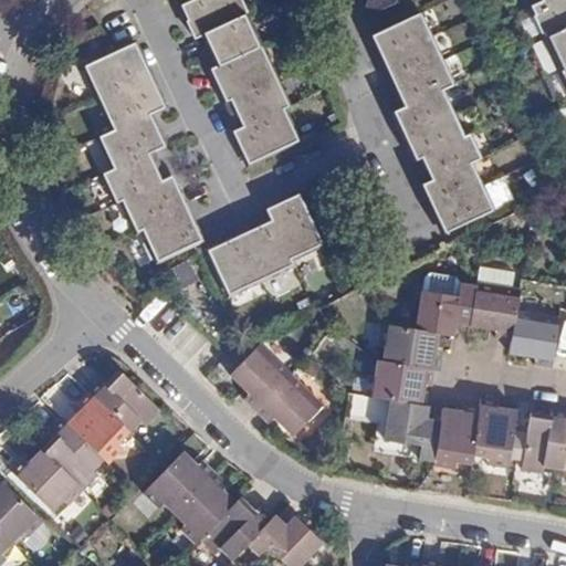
[(241,0),(194,0),(180,7),(195,39),(202,34),(248,14),(241,0)]
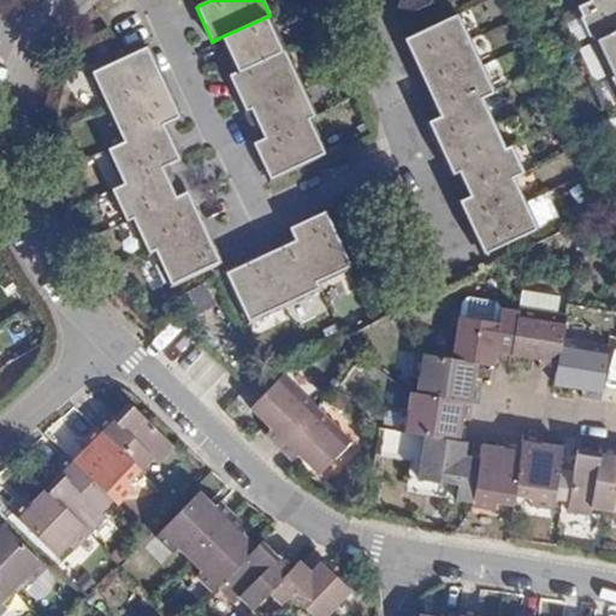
[(615,0),(594,0),(591,3),(578,9),(592,41),(615,30),(615,0)]
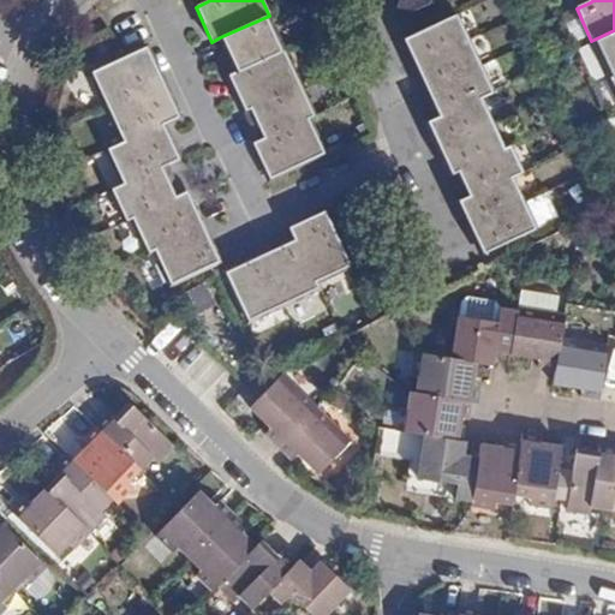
[(269,16),(220,37),(237,73),(286,51),(269,16)]
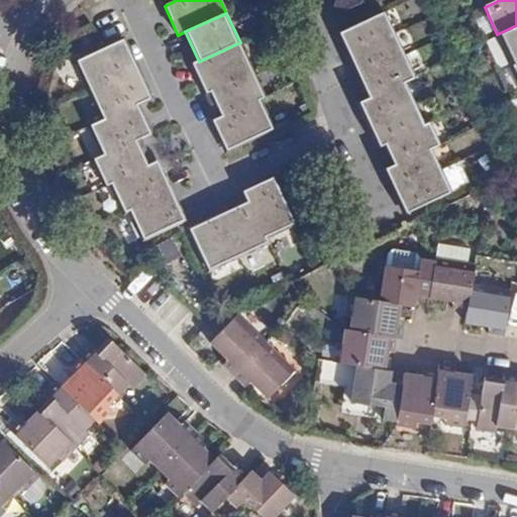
[(385,13),(341,33),(350,55),(395,33),(385,13)]
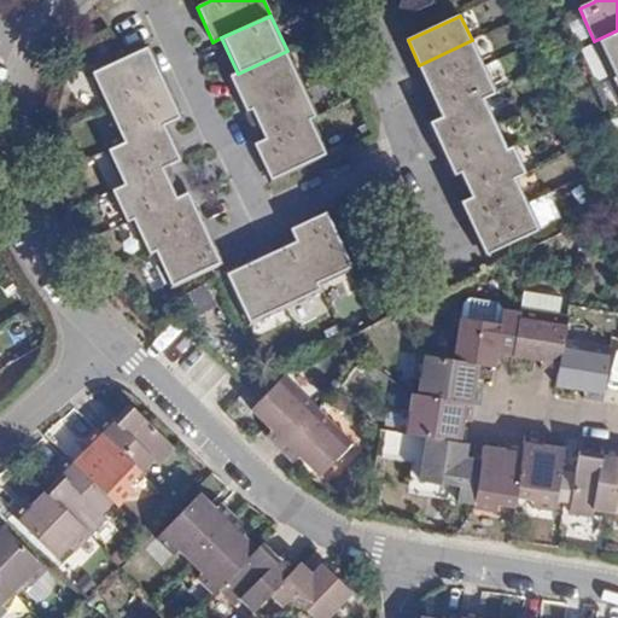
[(617,74),(617,30),(594,41),(612,77),(617,74)]
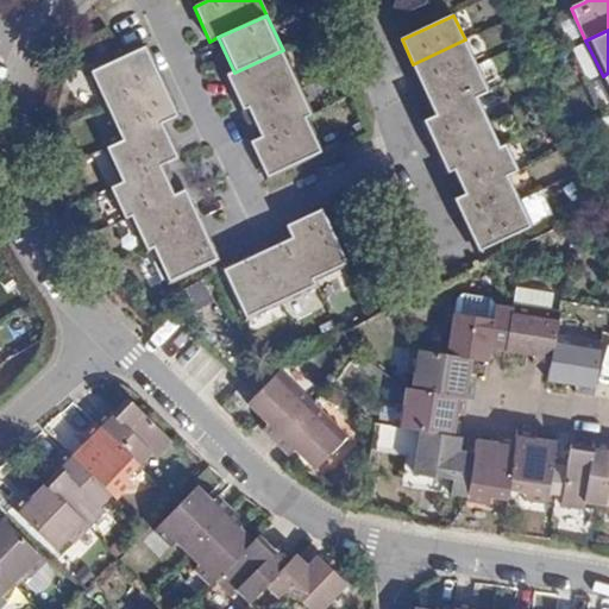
[(465,39),(413,64),(425,89),(477,66),(465,39)]
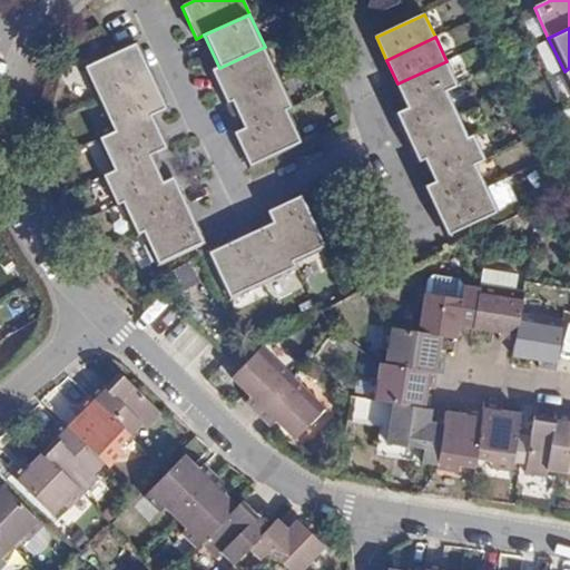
[(153,76),(138,43),(110,57),(86,68),(100,101),(153,76)]
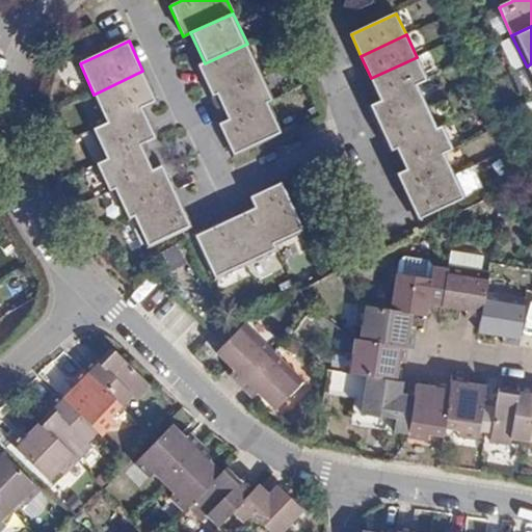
[(200,67),(213,96),(261,74),(247,44),(205,63),(200,67)]
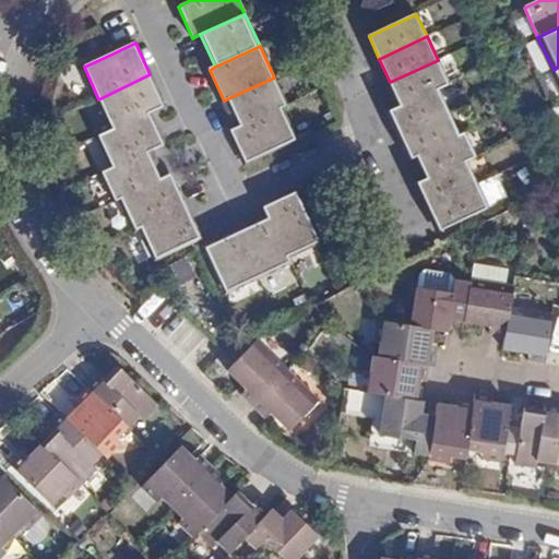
[(438,60),(390,82),(401,107),(439,90),(449,84),(438,60)]
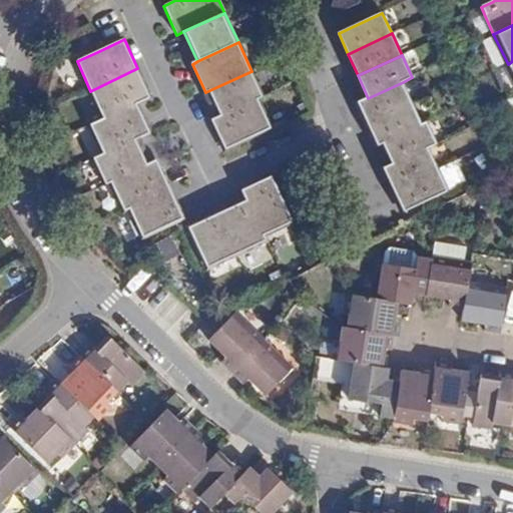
[(151,97),(137,68),(90,91),(103,119),(137,104),(151,97)]
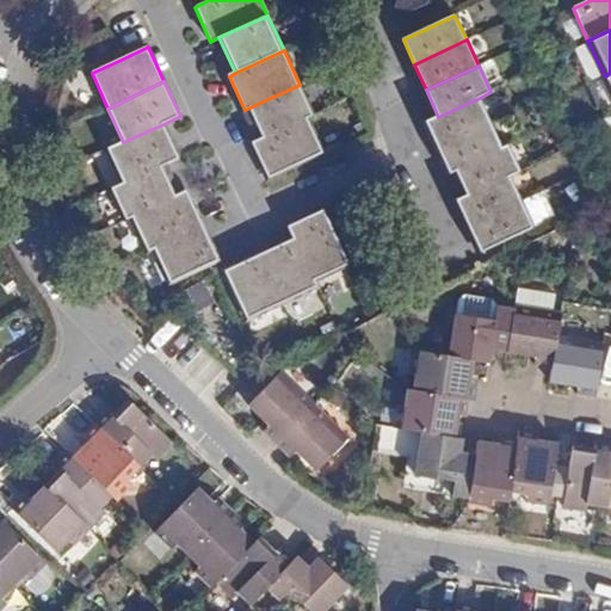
[(245,110),(258,141),(308,118),(314,115),(300,85),(245,110)]
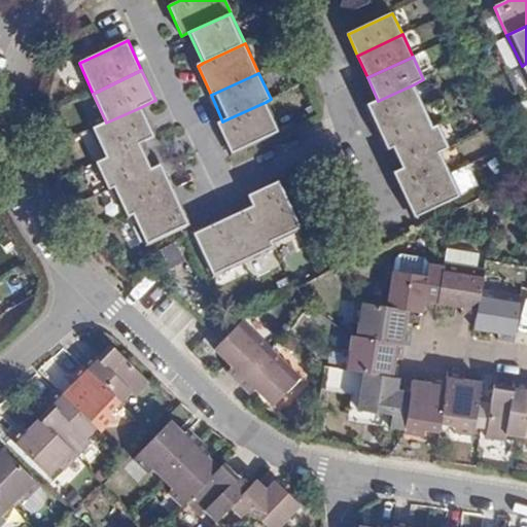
[(414,84),(378,101),(367,105),(377,127),(423,106),(414,84)]
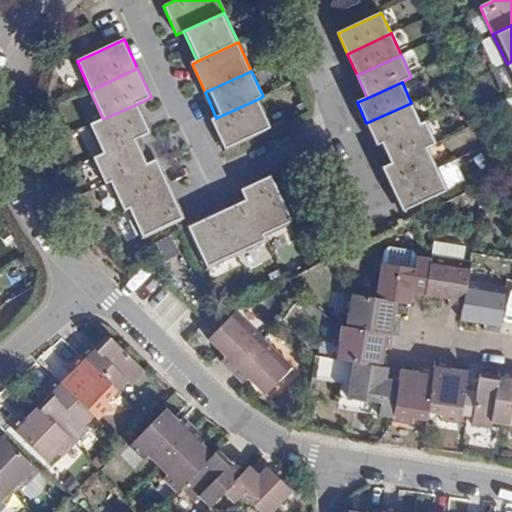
[(211,120),(225,149),(271,127),(258,99),(216,118),(211,120)]
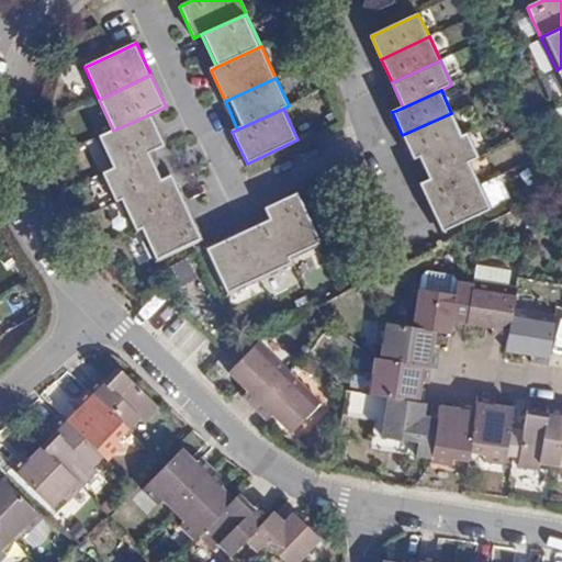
[(413,158),(418,155),(462,135),(451,113),(402,135),(413,158)]
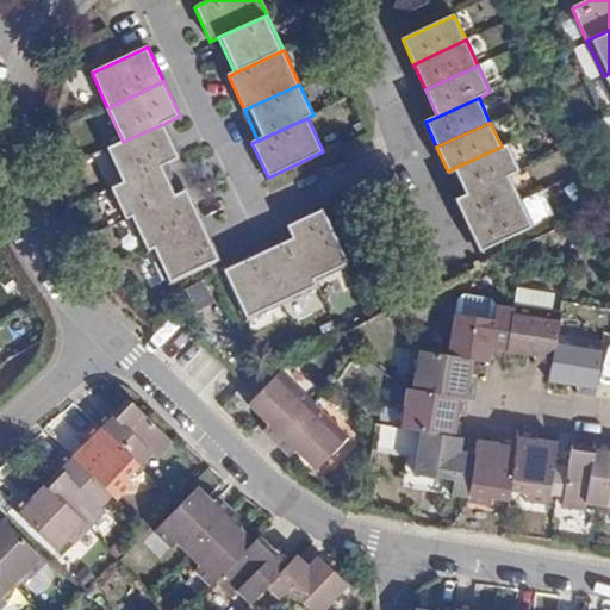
[(179,156),(163,124),(123,142),(107,150),(123,184),(169,162),(179,156)]
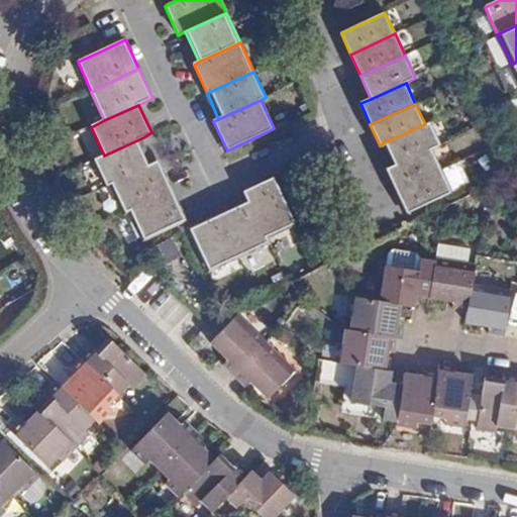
[(395,166),(432,148),(441,145),(430,122),(425,124),(385,142),(395,166)]
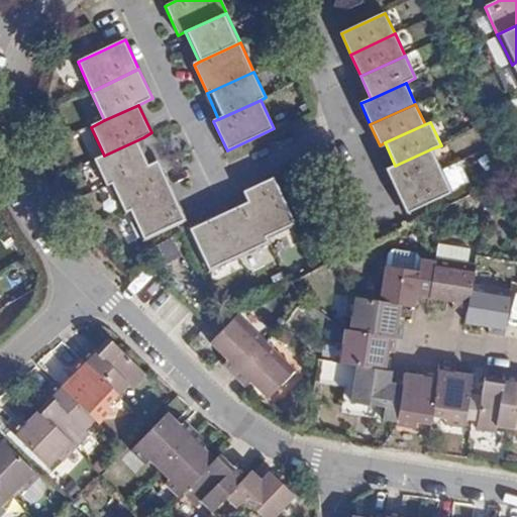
[(153,163),(143,137),(104,156),(94,161),(106,186),(111,183),(153,163)]
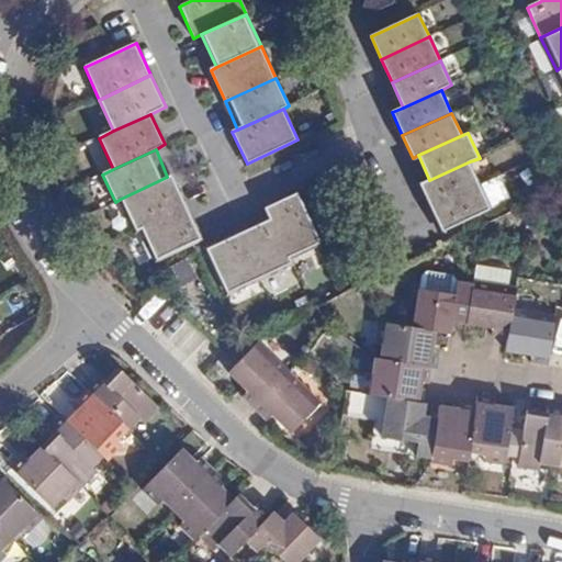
[(431,210),(480,186),(470,161),(429,180),(420,186),(431,210)]
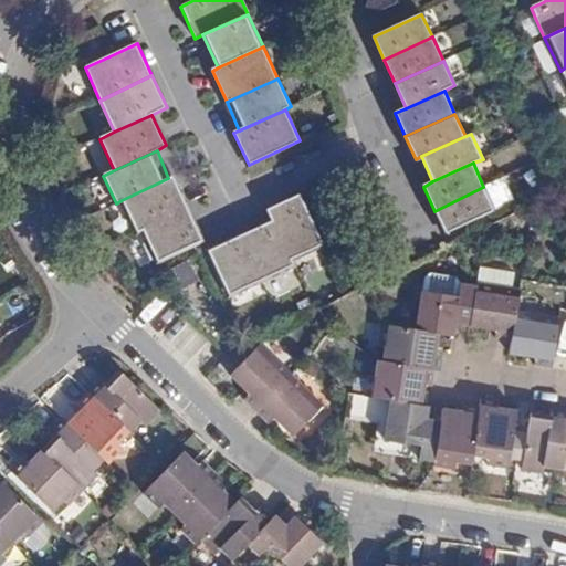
[(174,176),(168,178),(122,200),(137,233),(143,231),(189,209),(174,176)]
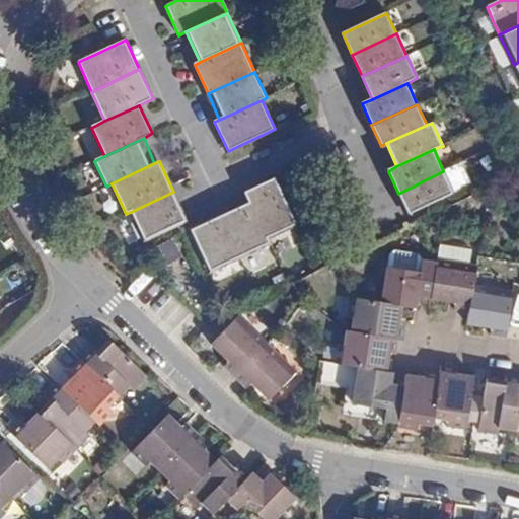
[(409,214),(454,194),(443,171),(398,194),(409,214)]
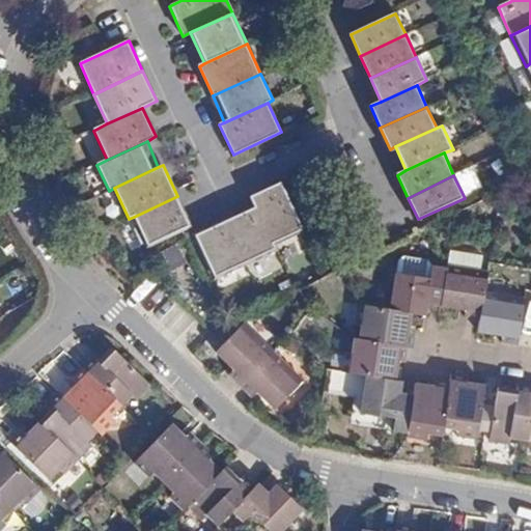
[(306,231),(282,183),(252,196),(256,206),(275,246),(306,231)]
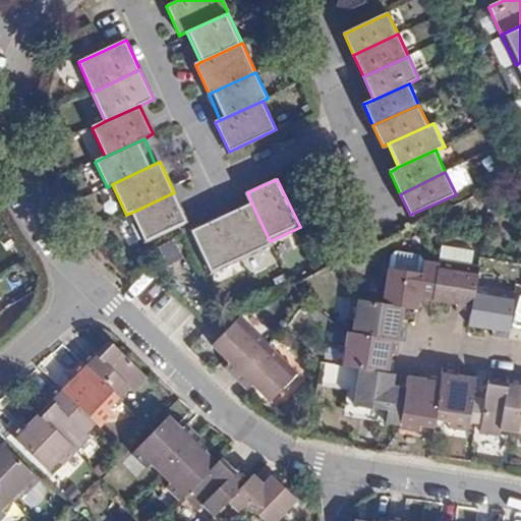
[(187,222),(174,192),(131,213),(146,242),(187,222)]
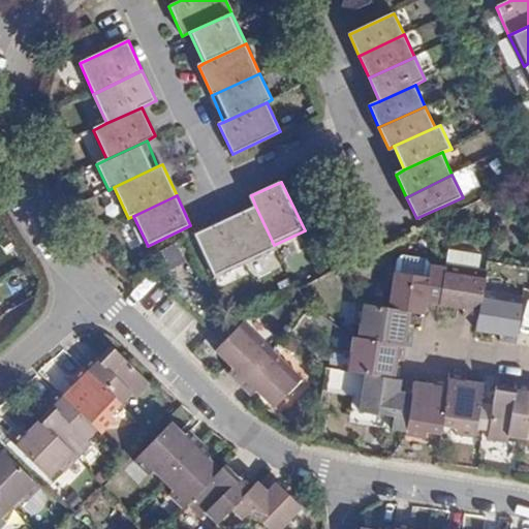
[(274,245),(255,206),(224,220),(246,263),(277,250),(274,245)]
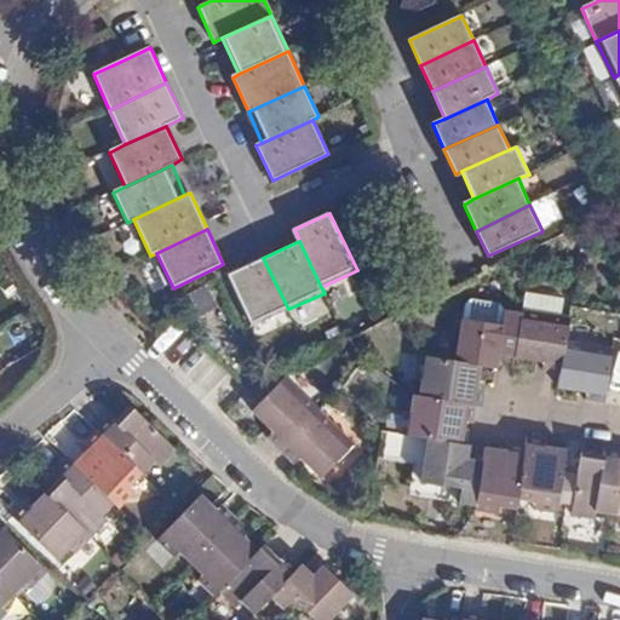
[(288,309),(263,258),(229,275),(253,326),(288,309)]
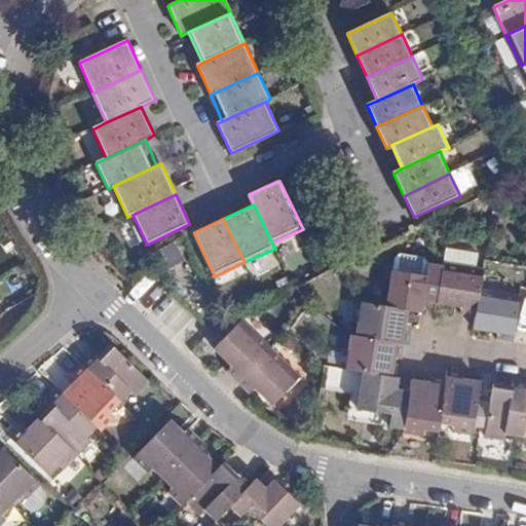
[(485,267),(445,261),(444,266),(438,304),(455,306),(461,307),(460,315),(477,317),(482,286),(485,267)]
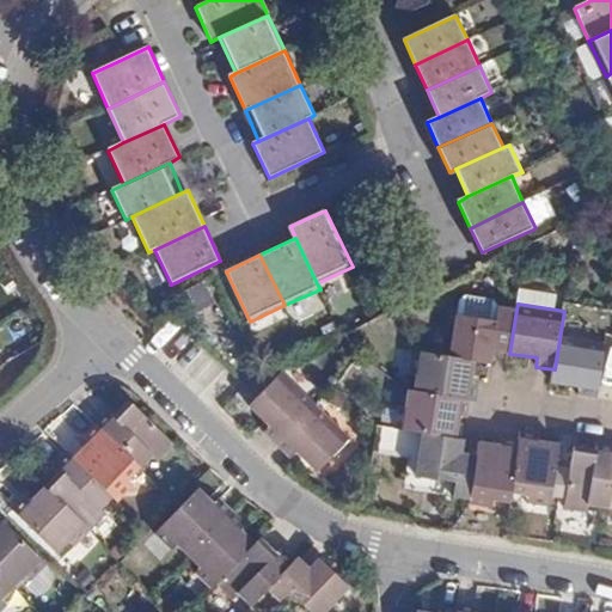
[(509,354),(516,310),(501,307),(497,322),(457,314),(450,357),(476,361),(494,363),(495,352),(509,354)]
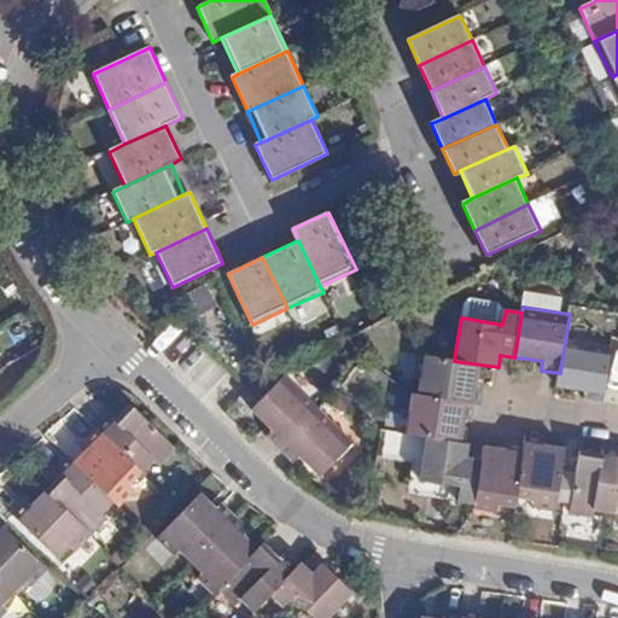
[(613,344),(566,336),(560,373),(558,388),(579,390),(586,391),(586,400),(604,402),(613,344)]
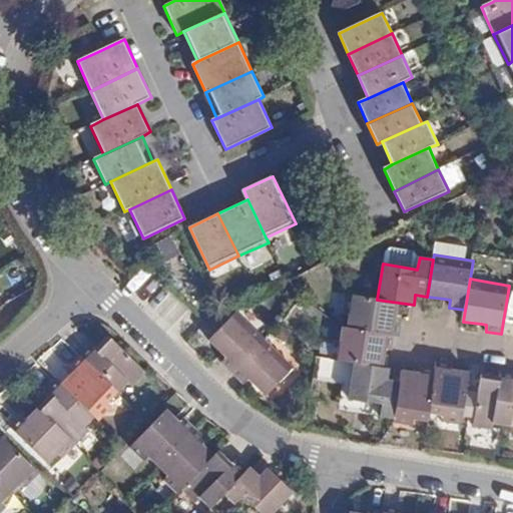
[(377,300),(347,294),(345,312),(350,314),(347,328),(396,336),(401,337),(404,322),(397,321),(399,303),(377,300)]
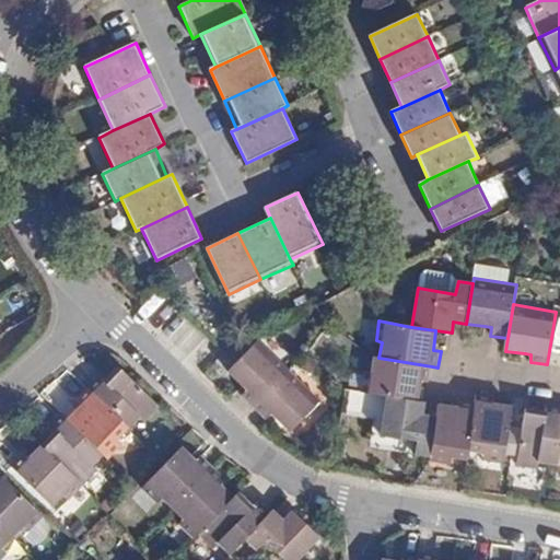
[(243,396),(254,409),(291,372),(258,340),(229,371),(247,391),(243,396)]
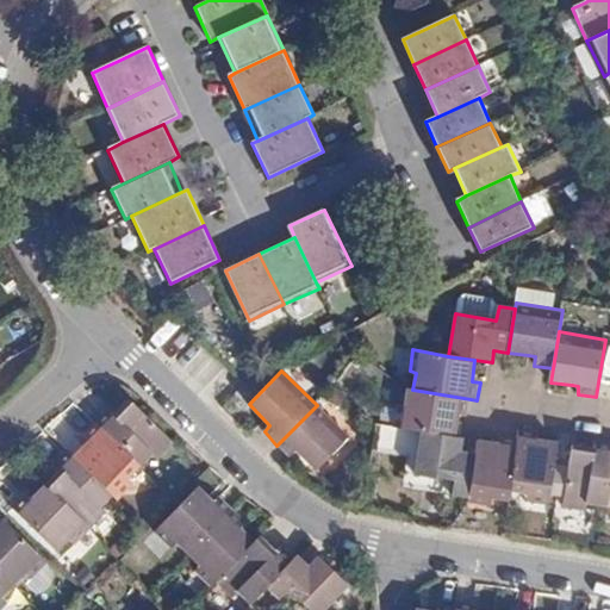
[(471,399),(412,390),(406,390),(404,406),(396,405),(392,428),(422,433),(456,437),(460,416),(467,417),(471,399)]
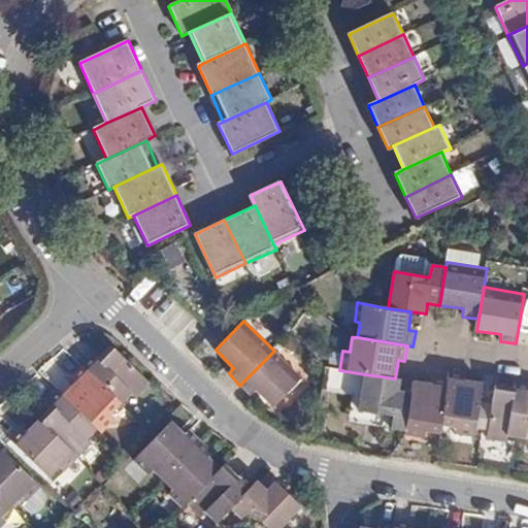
[(94,355),(83,366),(122,405),(133,393),(138,397),(150,386),(110,347),(98,359),(94,355)]
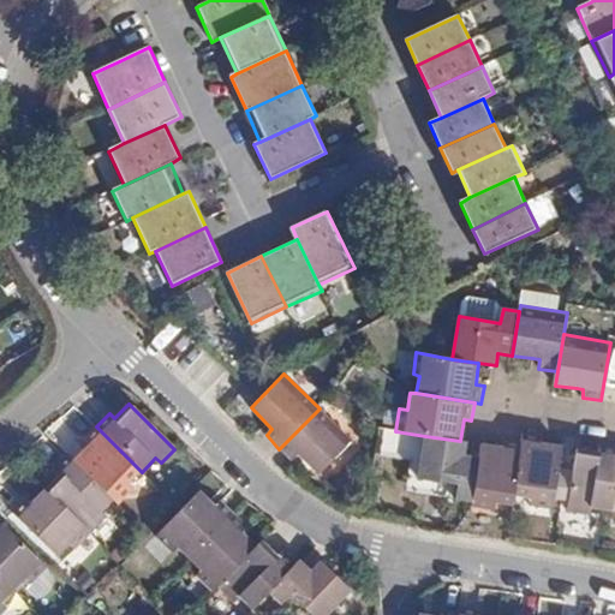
[(320,408),(279,449),(293,461),(300,455),(320,476),(353,441),(320,408)]
